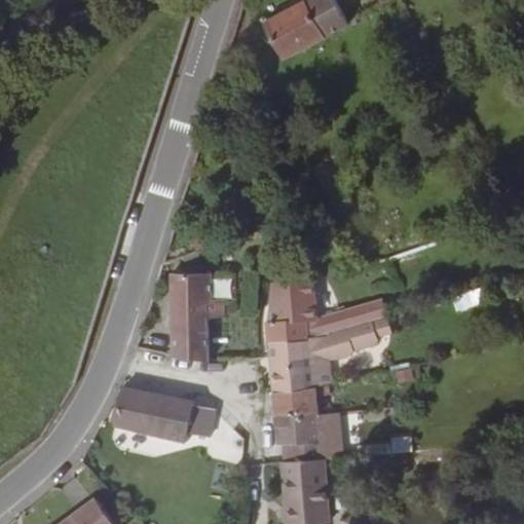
[(300,0),(261,23),(282,59),(334,29),(345,22),(333,0),(300,0)]
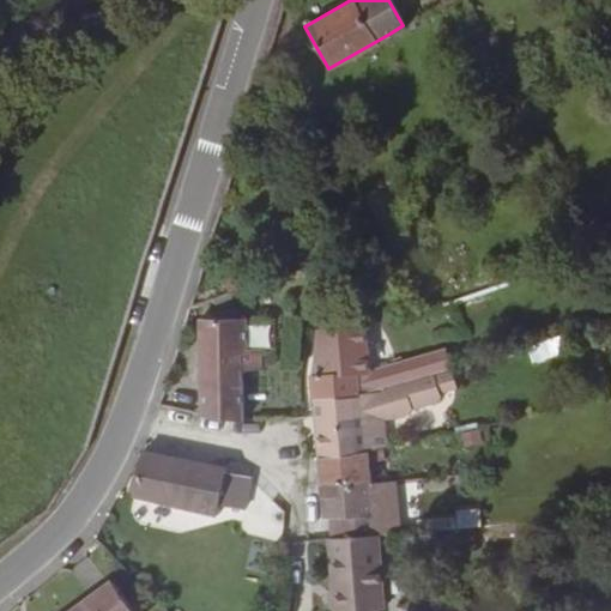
[(198,416),(240,422),(240,375),(246,375),(246,368),(252,368),(250,375),(254,375),(254,354),(240,352),(240,324),(197,318),(198,416)]
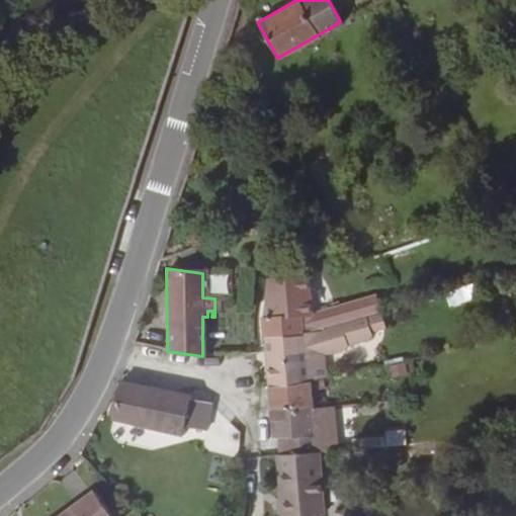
[(317,330),(379,314),(375,298),(309,317),(306,276),(269,276),(267,297),(265,297),(261,317),(262,336),(304,332),(317,330)]
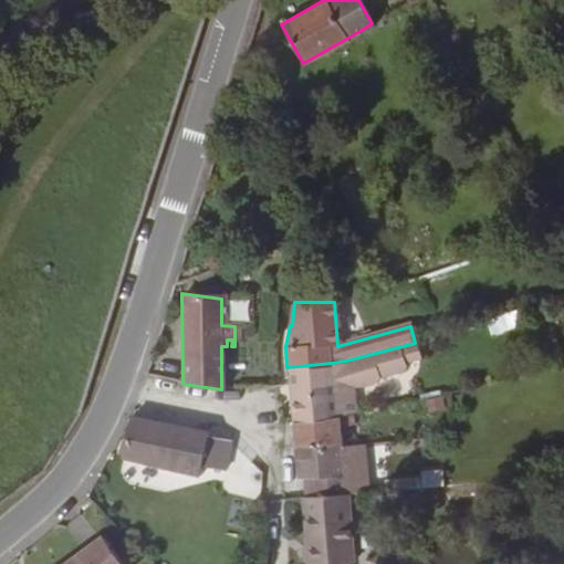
[(512,309),(483,315),(488,333),(517,326),(512,309)]
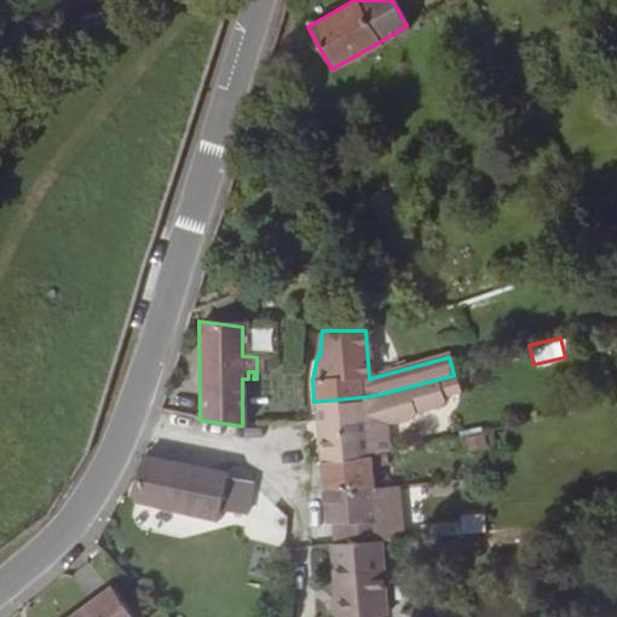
[(454,378),(379,399),(381,417),(460,396),(454,378)]
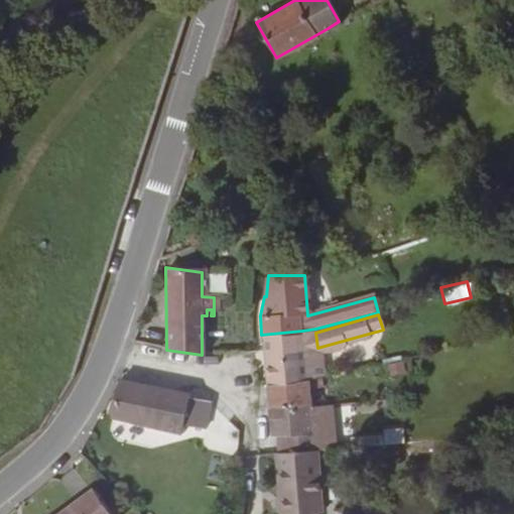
[(315,333),(315,329),(302,331),(307,380),(317,378),(322,377),(317,348),(315,333)]
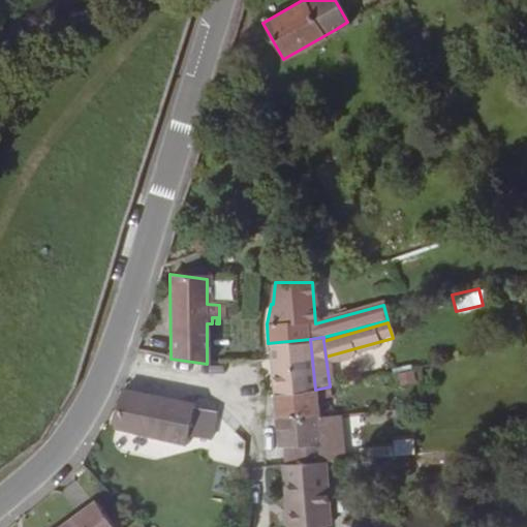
[(310,339),(268,343),(273,394),(315,390),(310,339)]
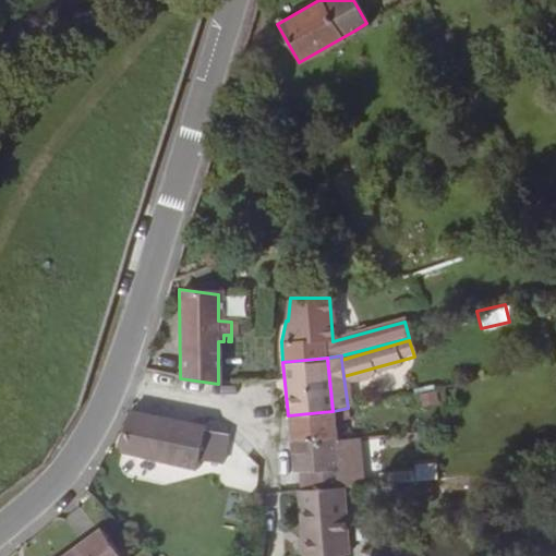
[(419,405),(436,402),(434,384),(415,387),(419,405)]
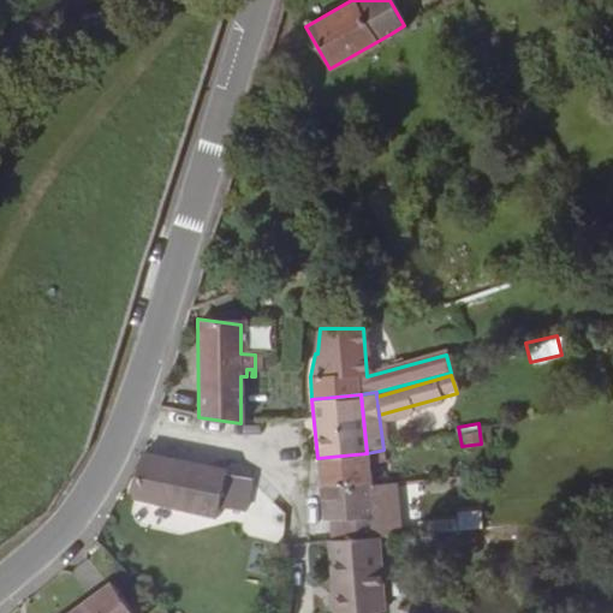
[(367,453),(317,458),(320,519),(331,519),(332,541),(376,537),(396,536),(390,483),(369,484),(367,464),(382,462),(379,451),(367,453)]
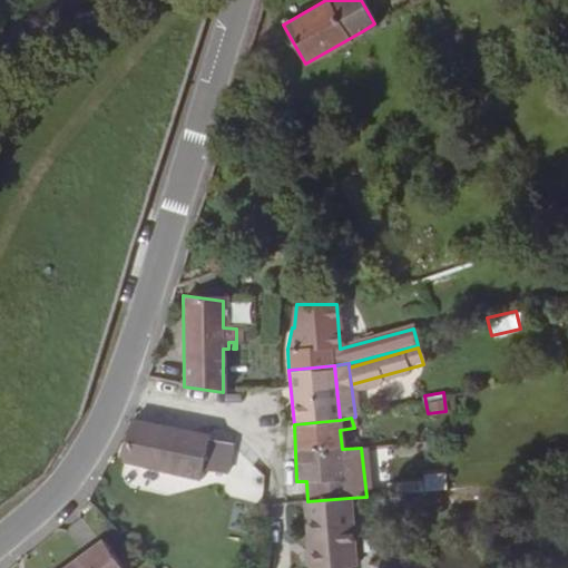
[(207,434),(129,420),(120,460),(199,479),(202,469),(224,476),(229,443),(207,439),(207,434)]
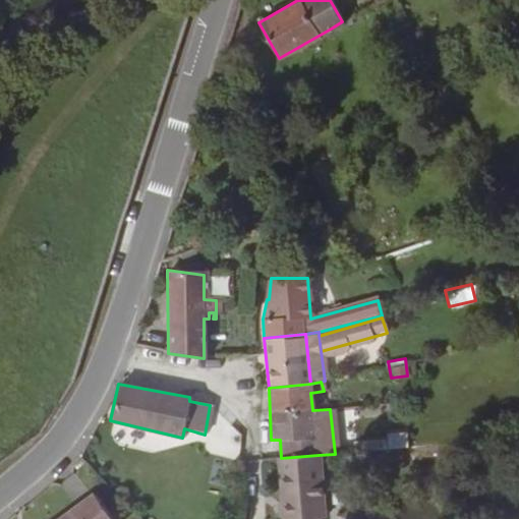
[(406,430),(384,431),(385,445),(406,445),(406,430)]
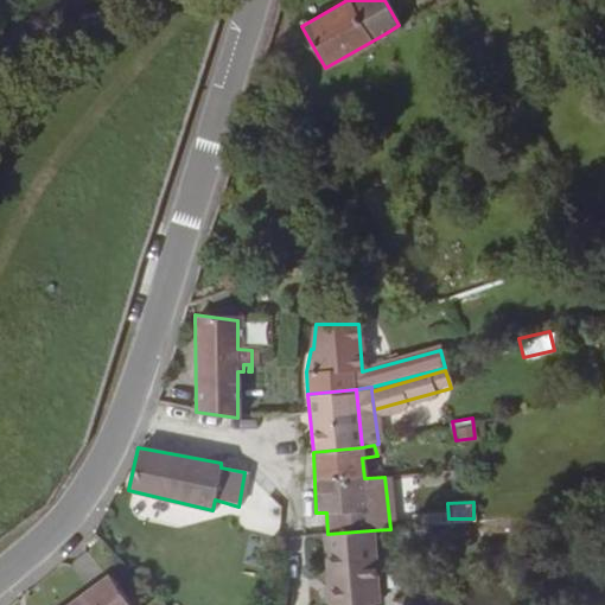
[(371,530),(328,534),(323,534),(328,604),(370,604),(376,603),(371,530)]
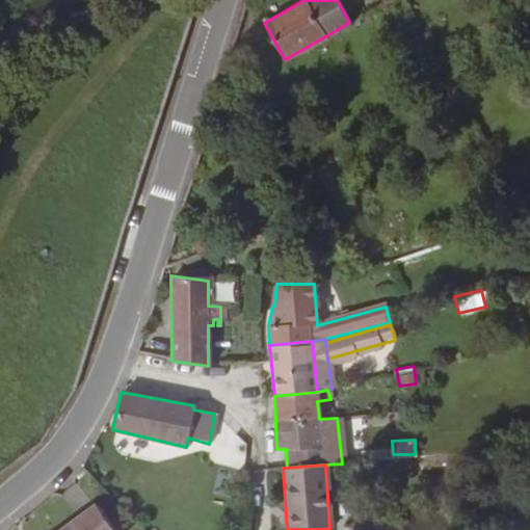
[(111,529),(94,503),(56,529),(111,529)]
